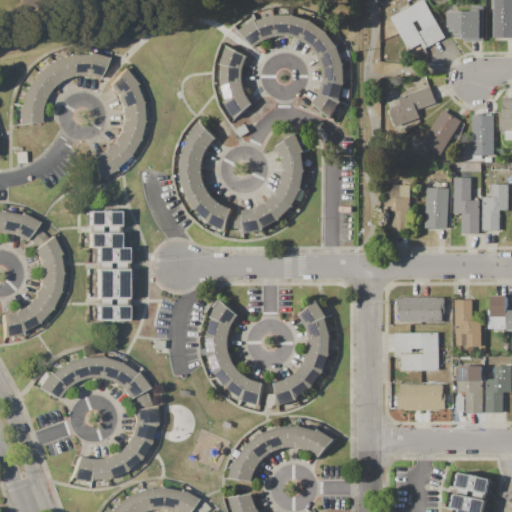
[(419,0),(424,0),(446,37),(425,50),(420,41),(408,48),(391,17),(419,0)]
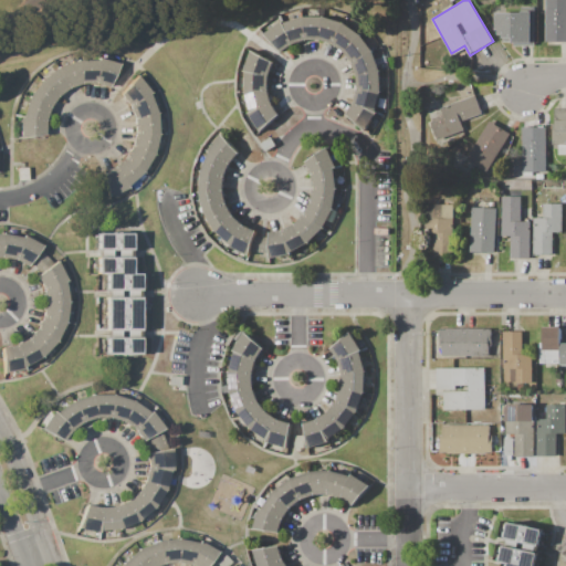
[(546,0),(565,0),(565,41),(546,41),(546,0)]
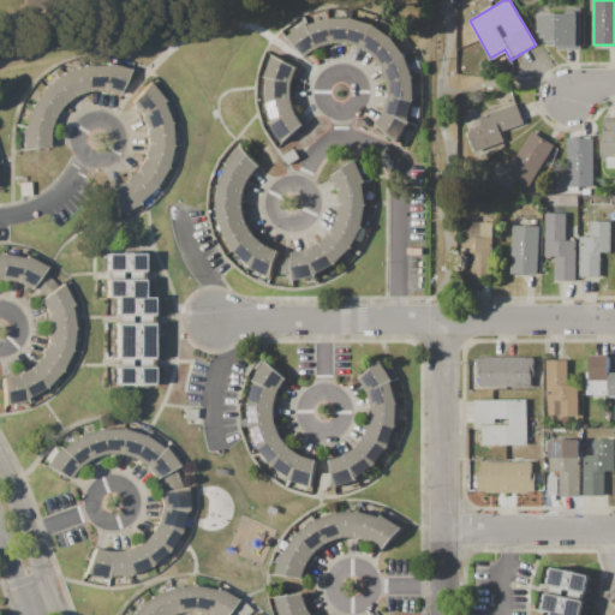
[(538,15),(567,15),(567,12),(575,12),(575,9),(580,9),(580,49),(560,49),(560,46),(547,46),(547,39),(542,39),(542,34),(538,34),(538,15)]
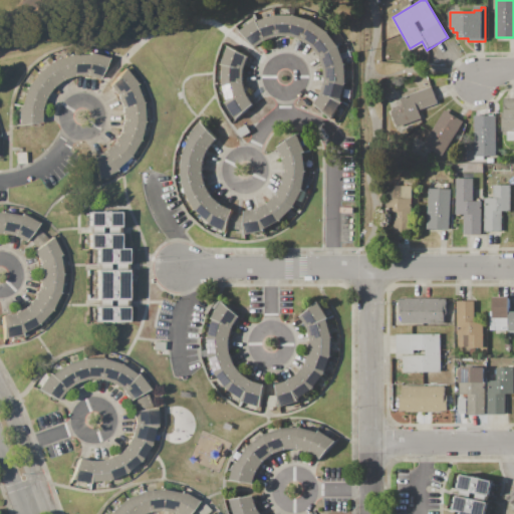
[(292,15),(274,16),(277,35),(289,36),(292,15)]
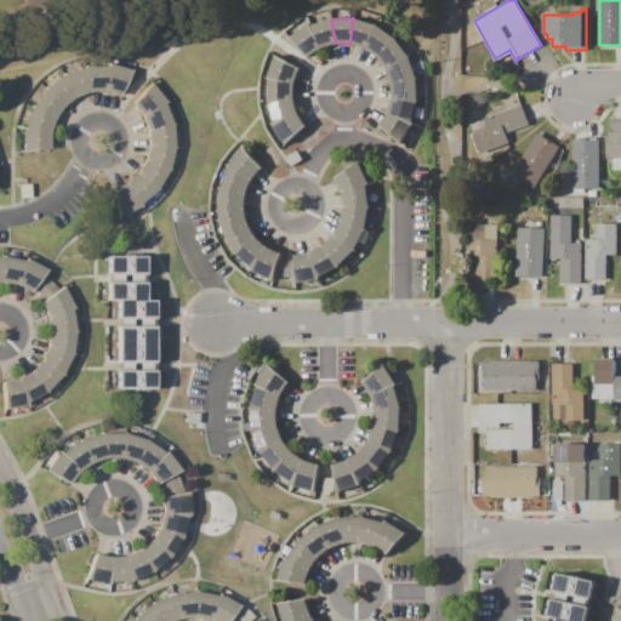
[(353,18),(349,44),(364,47),(375,24),(353,18)]
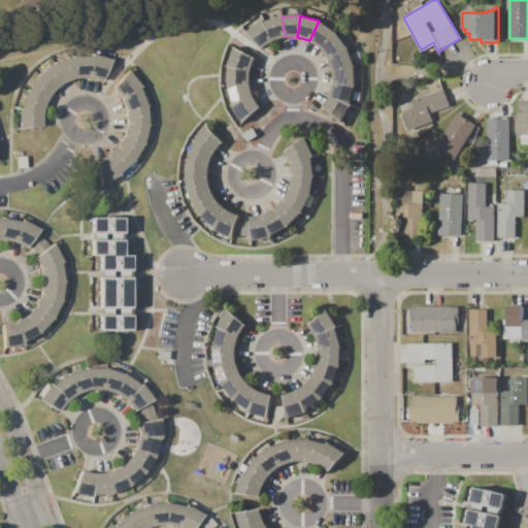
[(273,40),(285,36),(282,17),(263,22),(273,40)]
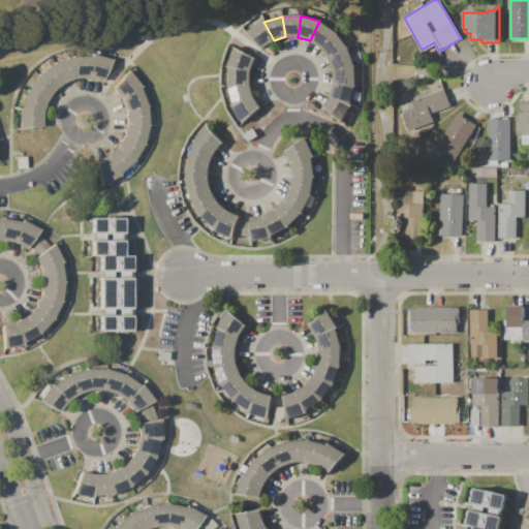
[(310,40),(320,49),(336,31),(319,21),(310,40)]
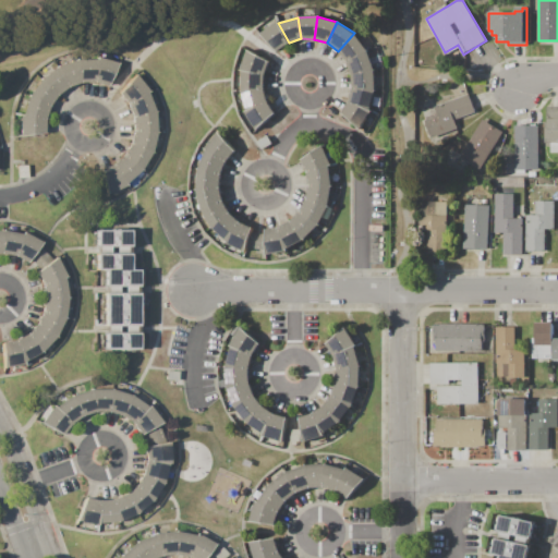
[(277,51),(289,43),(278,23),(261,35),(277,51)]
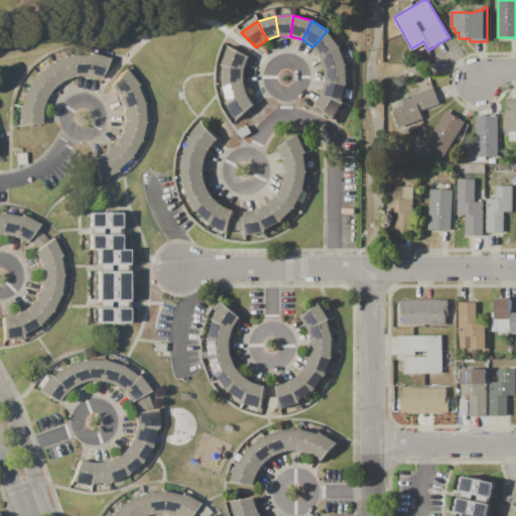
[(312,47),(320,56),(340,45),(328,30),(312,47)]
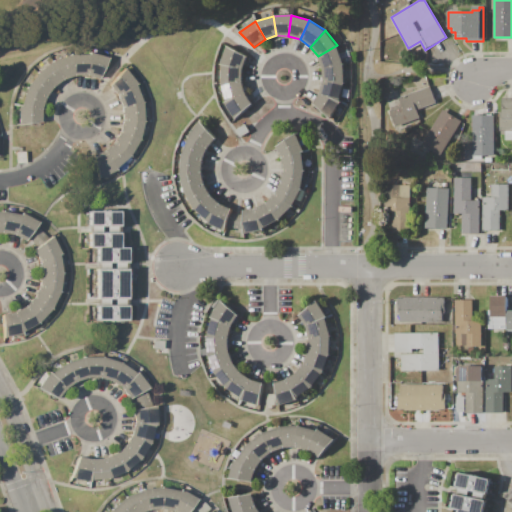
[(247,57),(254,47),(239,32),(228,47),(247,57)]
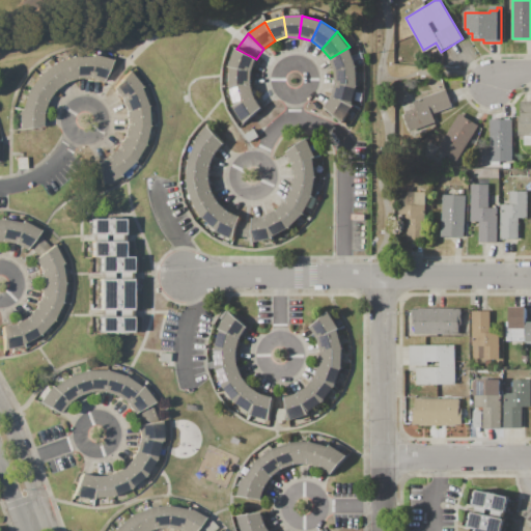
[(330,58),(335,71),(357,65),(350,47),(330,58)]
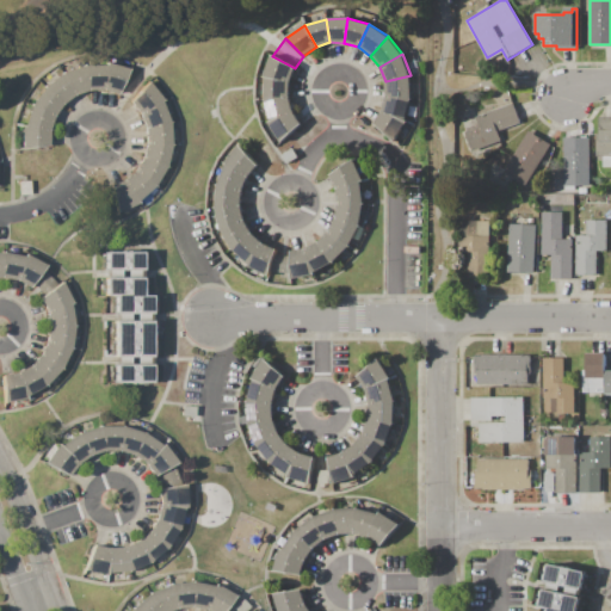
[(290,82),(295,68),(272,56),(265,78),(290,82)]
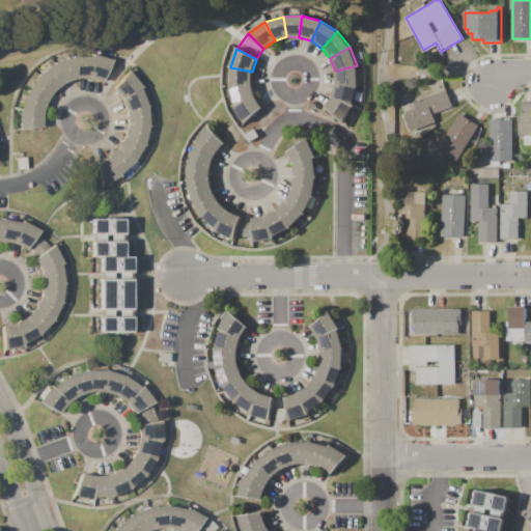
[(89,78),(102,81),(104,77),(109,64),(111,59),(91,54),(91,57),(89,78)]
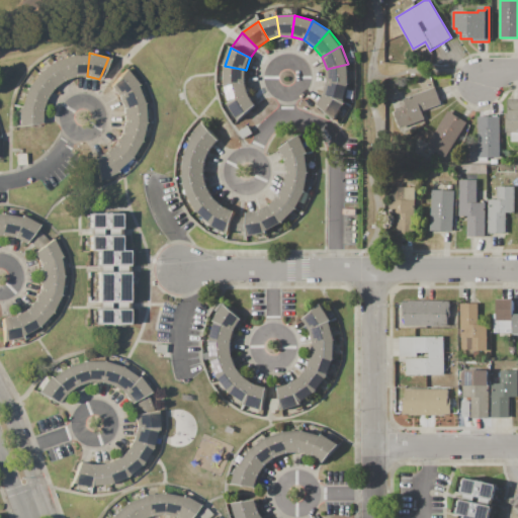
[(62,81),(74,77),(70,56),(53,63),(62,81)]
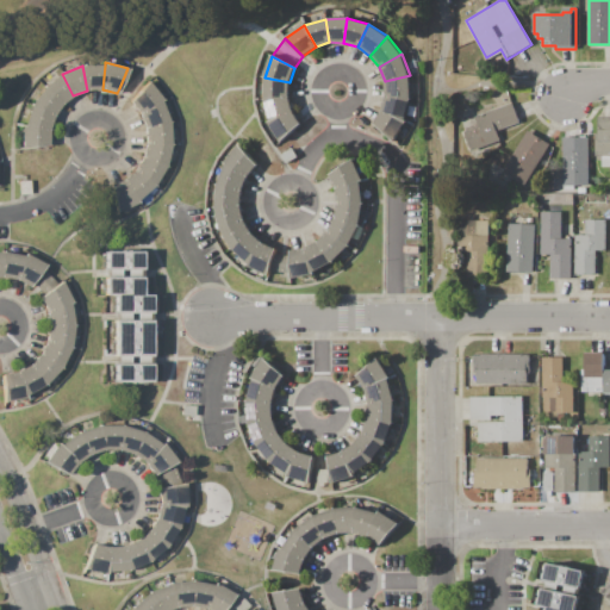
[(87,91),(103,89),(105,66),(82,66),(87,91)]
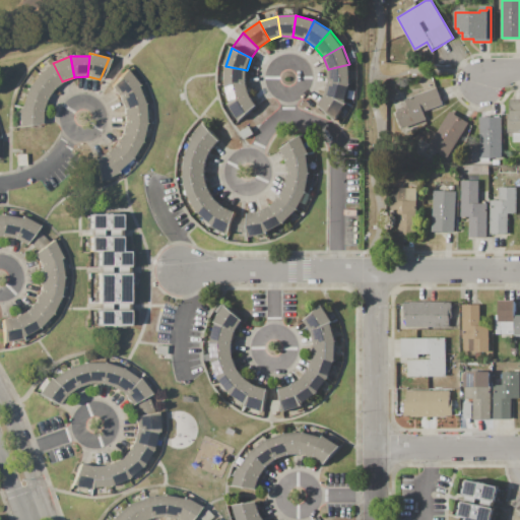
[(52,89),(62,81),(53,63),(37,74),(52,89)]
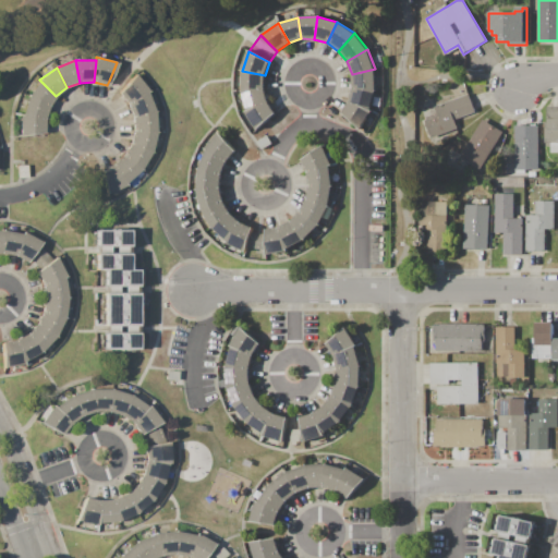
[(352,74),(352,87),(375,89),(375,69),(352,74)]
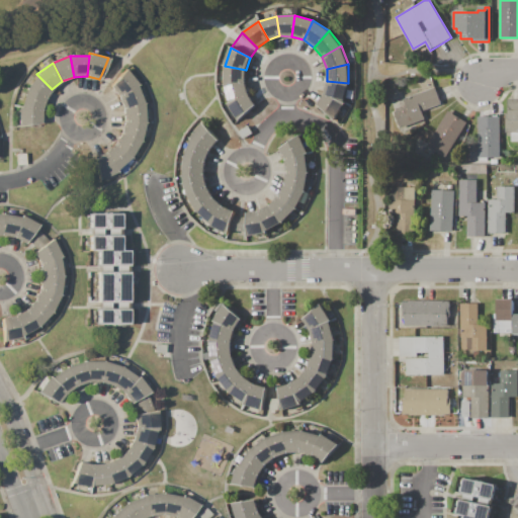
[(245,82),(246,70),(225,66),(225,86),(245,82)]
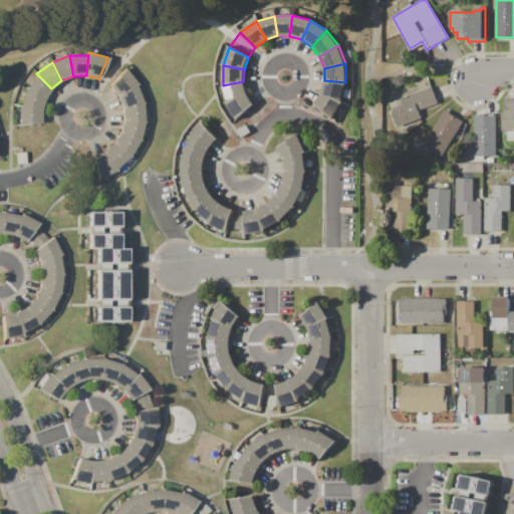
[(123,69),(107,87),(114,95),(134,85),(136,84),(123,69)]
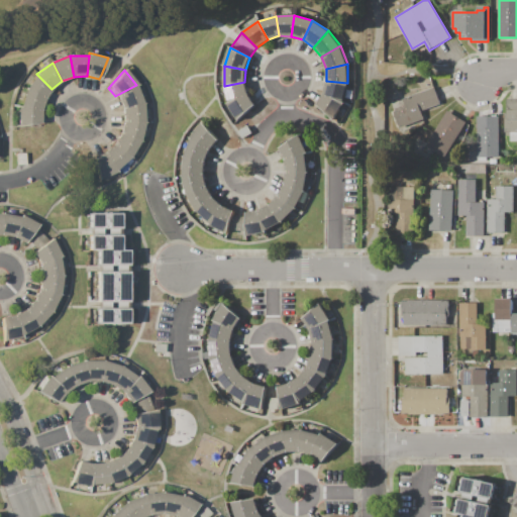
[(44,99),(52,89),(36,74),(25,90),(44,99)]
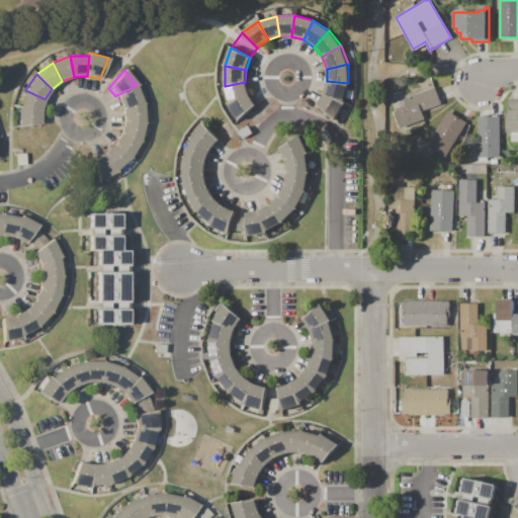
[(327,81),(324,93),(344,101),(348,83),(327,81)]
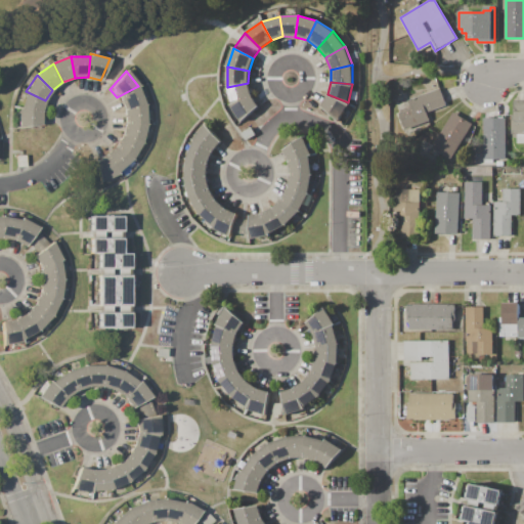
[(252,95),(248,83),(227,87),(232,104),(252,95)]
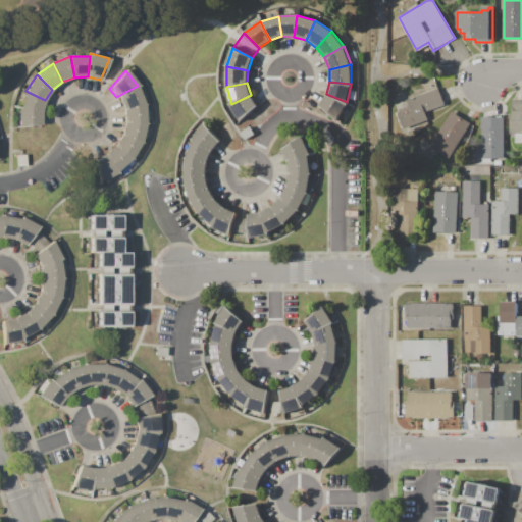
[(116,97),(121,110),(143,104),(136,87),(116,97)]
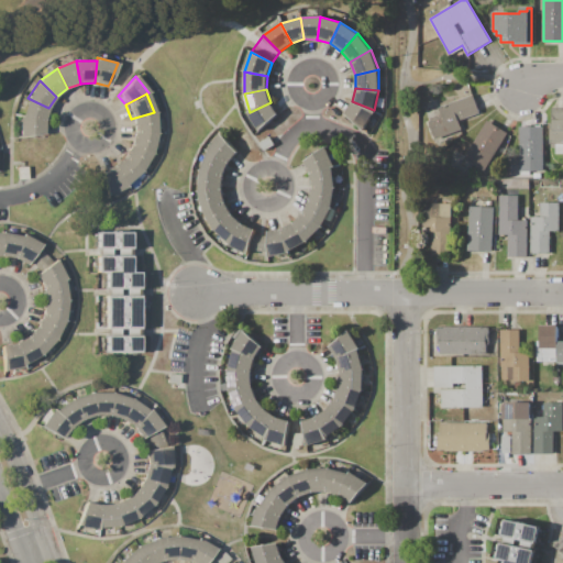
[(439,108),(473,96),(478,111),(459,119),(462,129),(448,134),(439,108)]
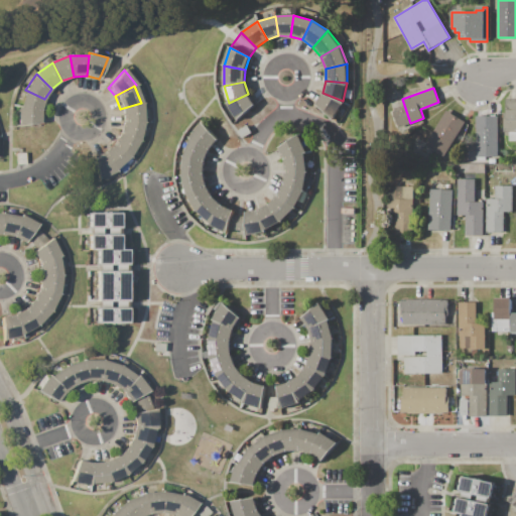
[(41,111),(44,99),(25,90),(20,108),(41,111)]
